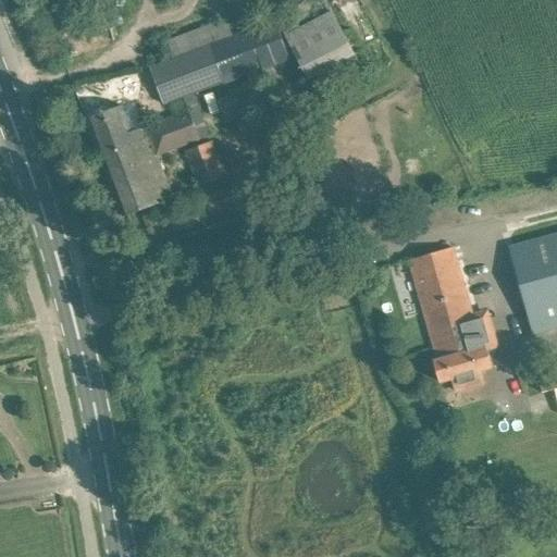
[(313,0),(280,17),(320,96),(364,74),(327,0),(313,0)]
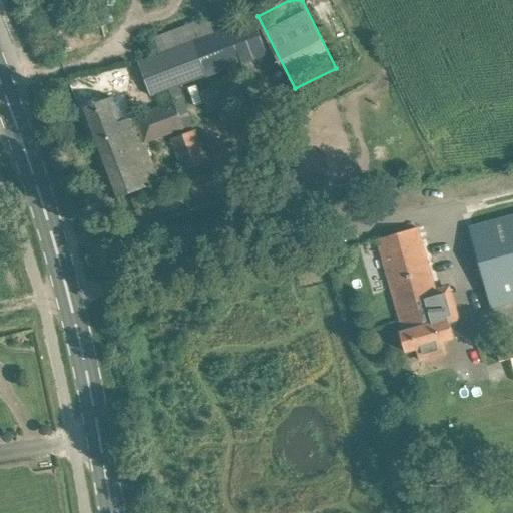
[(153,97),(170,91),(179,87),(267,54),(252,18),(139,60),(153,97)]
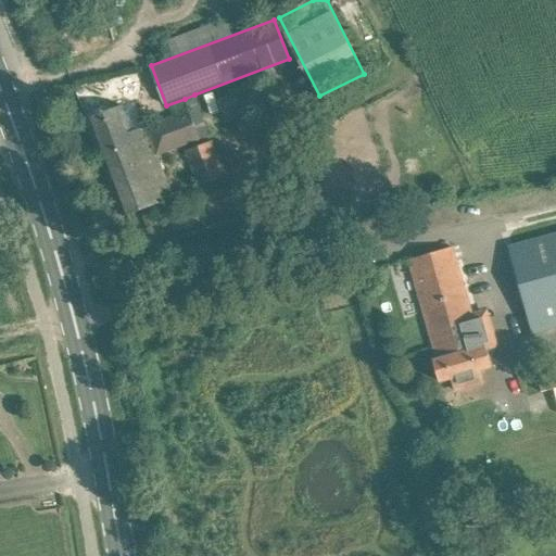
[(227,123),(267,109),(258,85),(218,99),(227,123)]
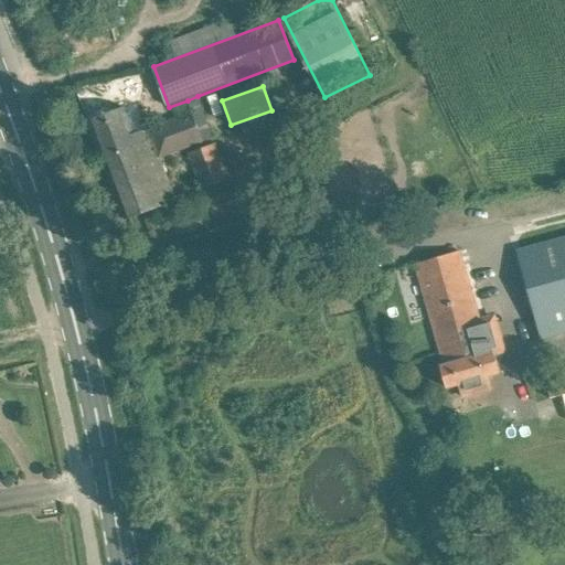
[(188,100),(191,112),(202,141),(213,137),(198,96),(188,100)]
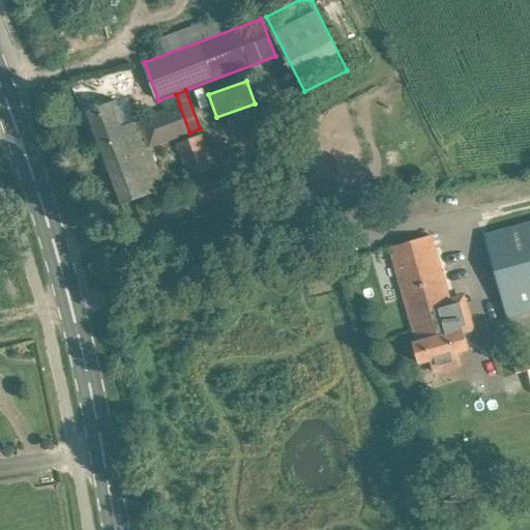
[(189,133),(179,105),(125,125),(115,100),(82,113),(117,206),(165,188),(149,148),(189,133)]
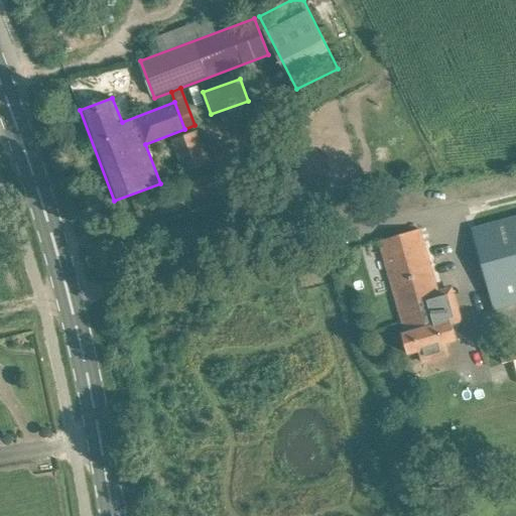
[(208,163),(201,144),(197,131),(172,140),(183,172),(208,163)]
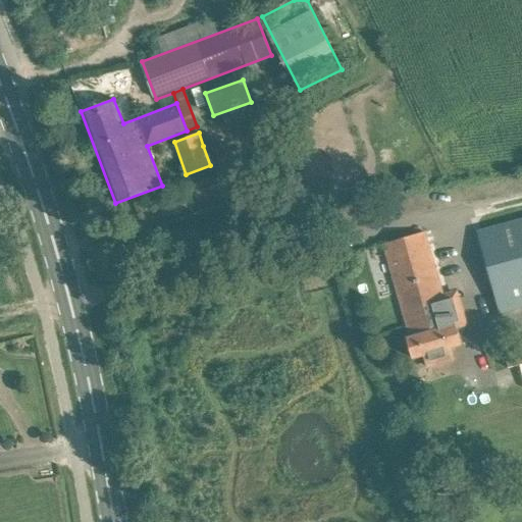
[(521,308),(521,208),(474,222),(500,314),(521,308)]
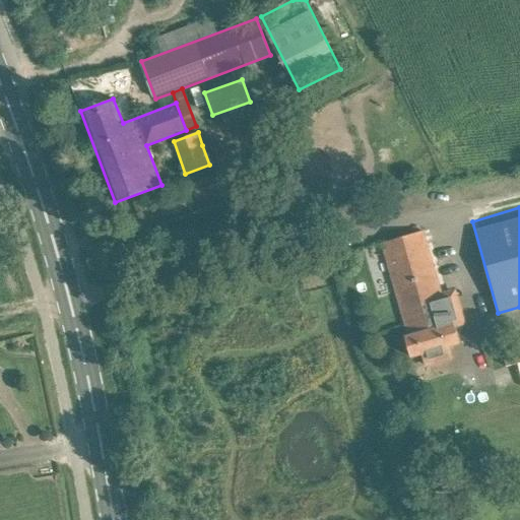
[(382,243),(409,336),(405,337),(411,356),(423,353),(426,367),(451,360),(447,346),(456,343),(447,311),(456,308),(453,298),(444,301),(424,231),(382,243)]
